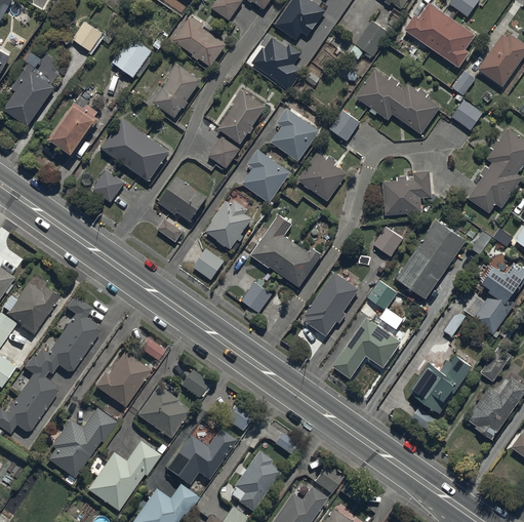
[(15,1),(13,0),(0,0),(0,23),(5,13),(8,14),(15,1)]
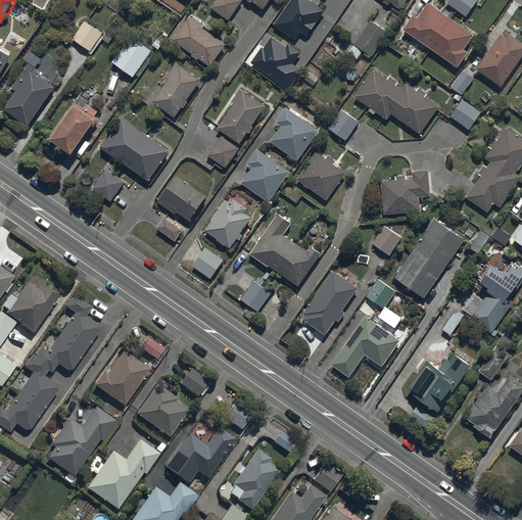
[(241,1),(239,0),(215,0),(210,6),(229,19),(241,1)]
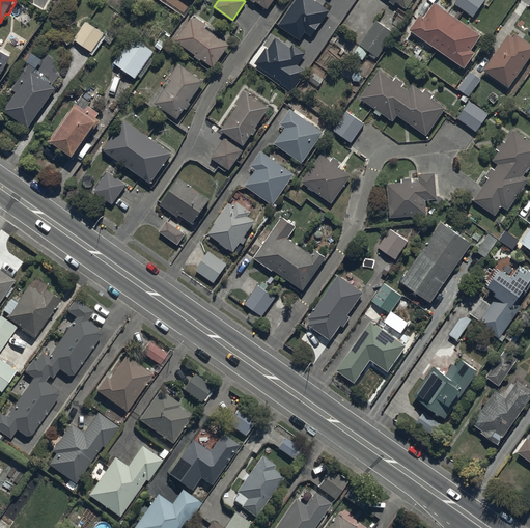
[(253,0),(267,9),(273,0),(253,0)]
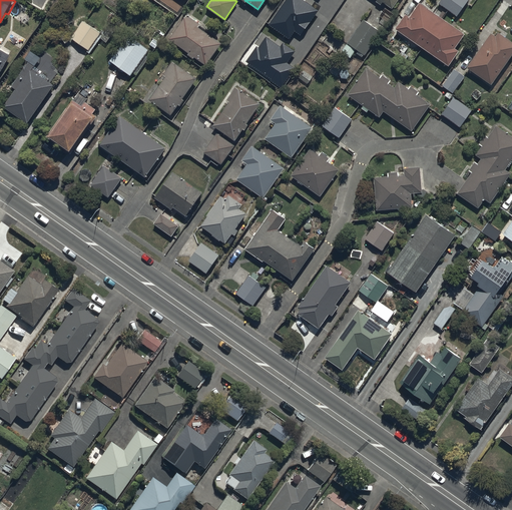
[(284,0),(267,24),(288,39),(293,32),(299,35),(317,10),(302,0),(284,0)]
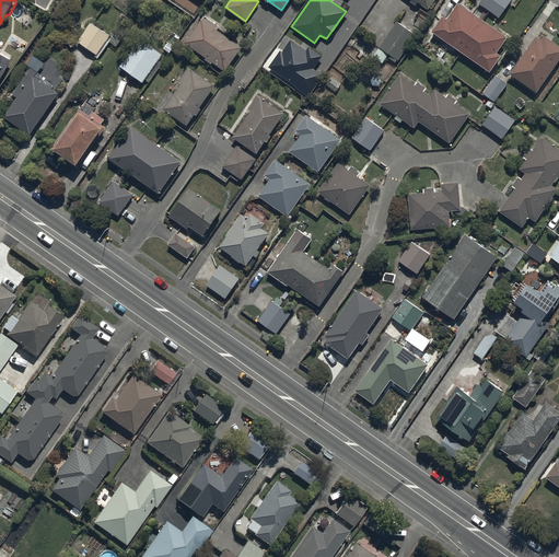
[(410,0),(409,1),(415,6),(417,2),(428,10),(434,0),(410,0)]
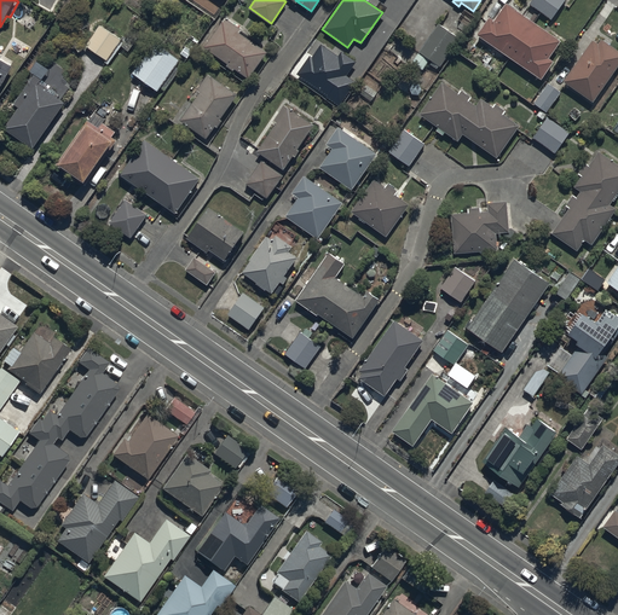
[(530,0),(529,1),(549,16),(561,0),(530,0)]
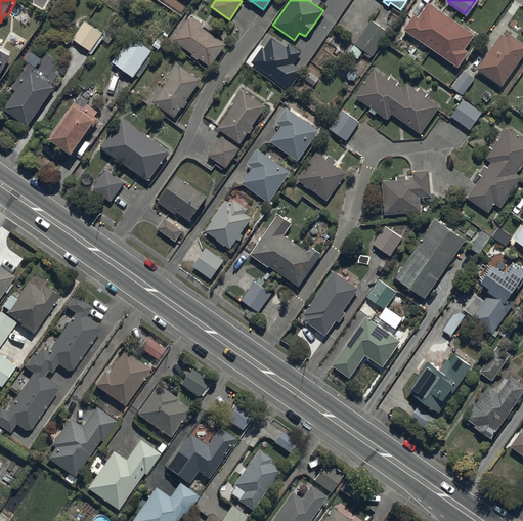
[(473,34),(427,2),(418,15),(413,13),(403,29),(458,66),(467,51),(464,48),(473,34)]
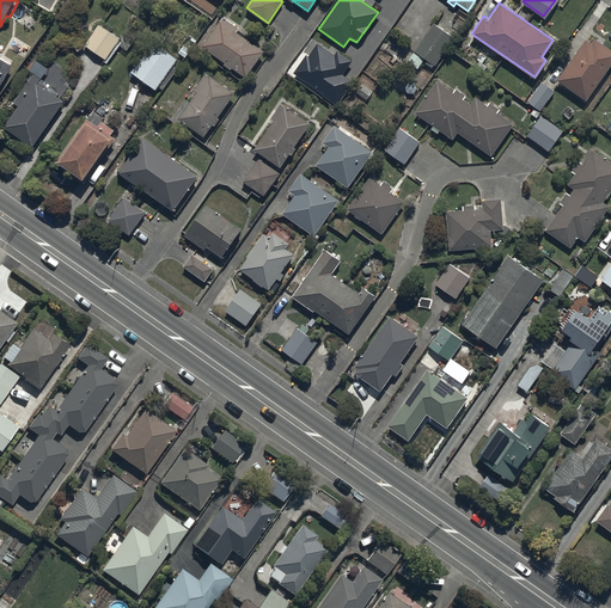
[(222,18),(202,47),(227,63),(225,67),(245,80),(263,54),(236,34),(239,30),(222,18)]
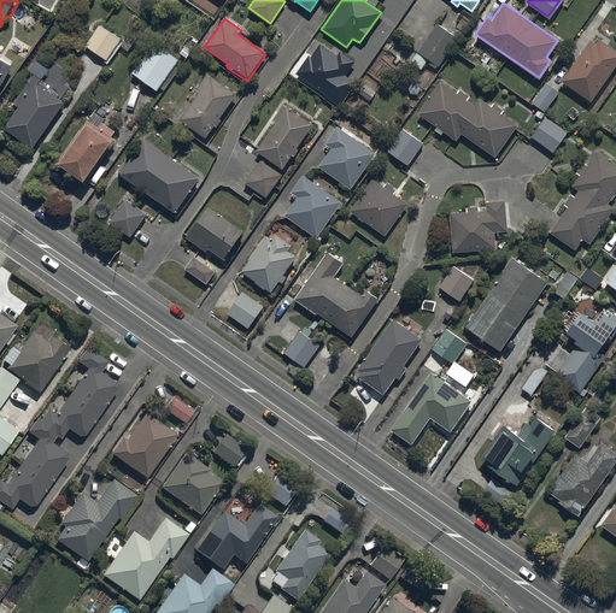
[(457,39),(435,23),(409,62),(420,70),(427,60),(438,66),(457,39)]
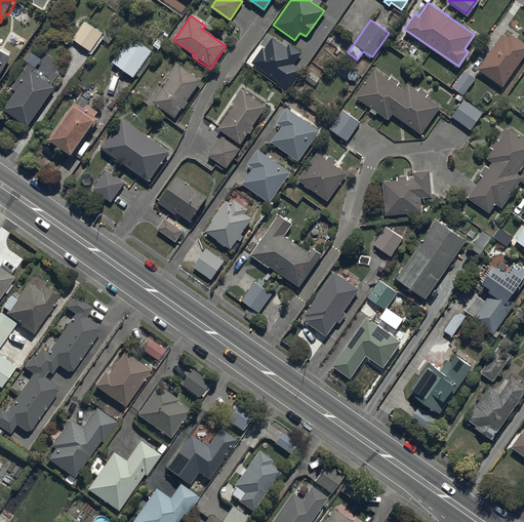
[(103,34),(83,21),(71,38),(90,51),(103,34)]
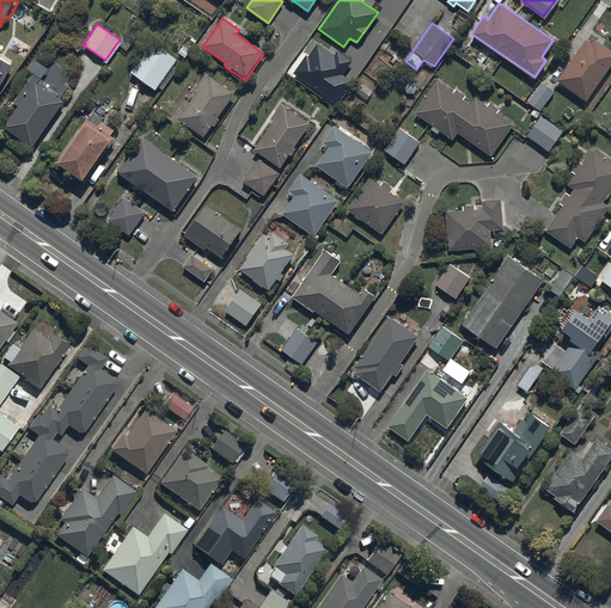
[(591,45),(585,42),(556,81),(585,102),(610,63),(610,51),(594,41),(591,45)]
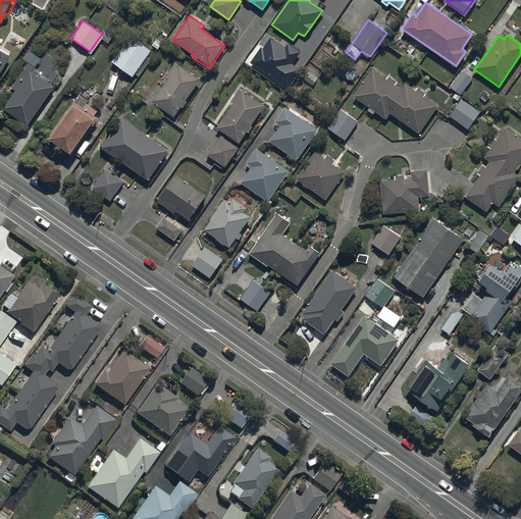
[(132,79),(151,51),(131,36),(111,63),(132,79)]
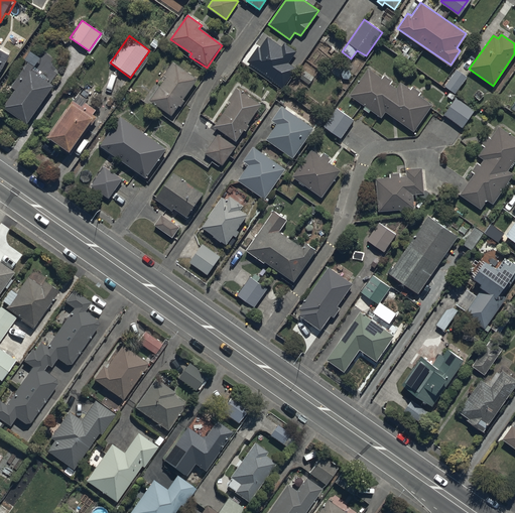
[(246,61),(271,80),(270,82),(281,89),(294,70),(287,63),(295,52),(282,43),(280,47),(265,36),(258,47),(257,46),(246,61)]
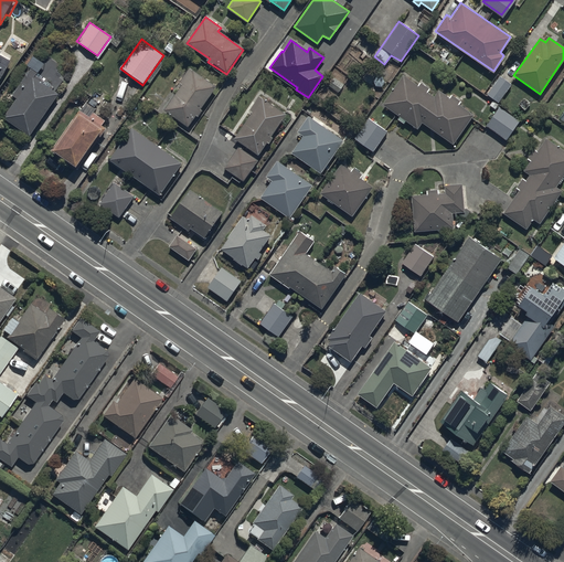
[(0,78),(10,62),(0,55),(0,78)]
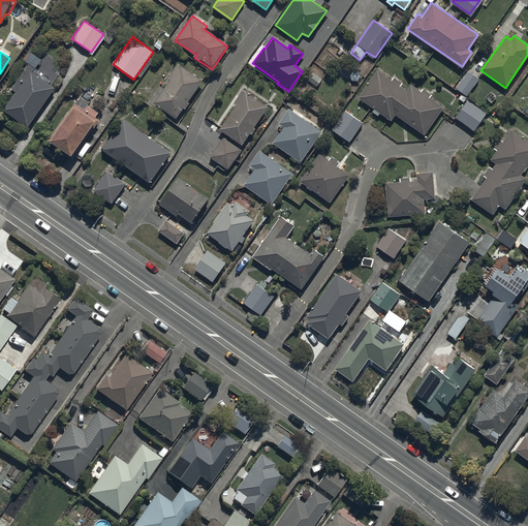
[(204,82),(178,63),(167,76),(171,79),(153,103),(177,119),(184,109),(186,110),(190,104),(188,103),(204,82)]
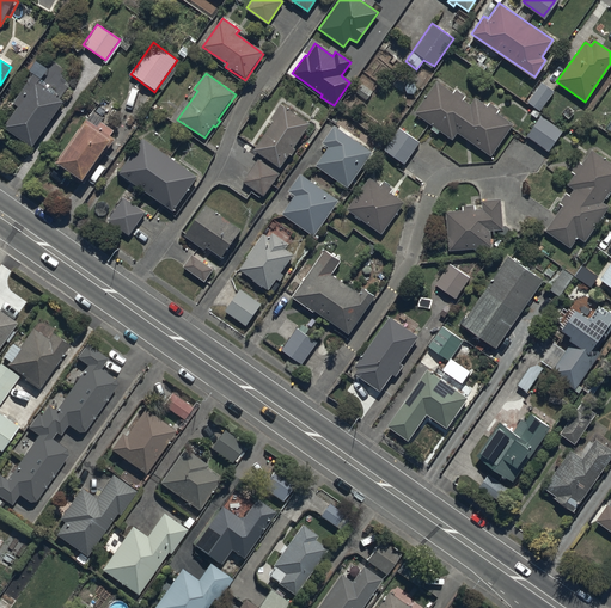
[(59,94),(41,83),(42,80),(34,75),(13,104),(19,108),(5,129),(31,148),(63,102),(56,97),(59,94)]
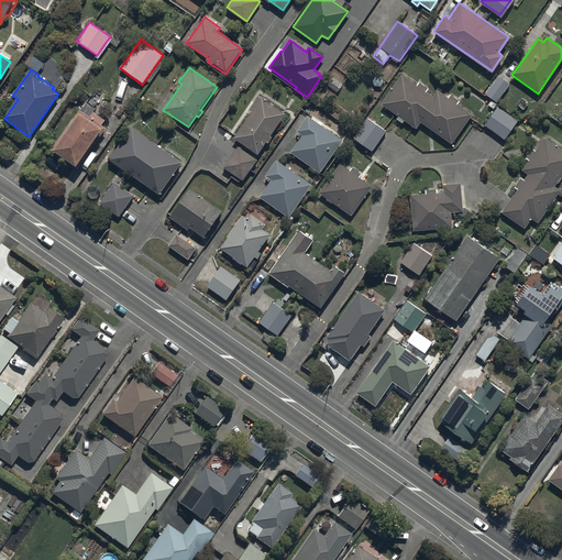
[(416,86),(401,75),(381,105),(397,117),(396,119),(401,123),(404,120),(416,129),(420,122),(451,144),(472,116),(456,103),(459,100),(450,95),(447,98),(437,90),(431,97),(426,92),(428,89),(419,83),(416,86)]
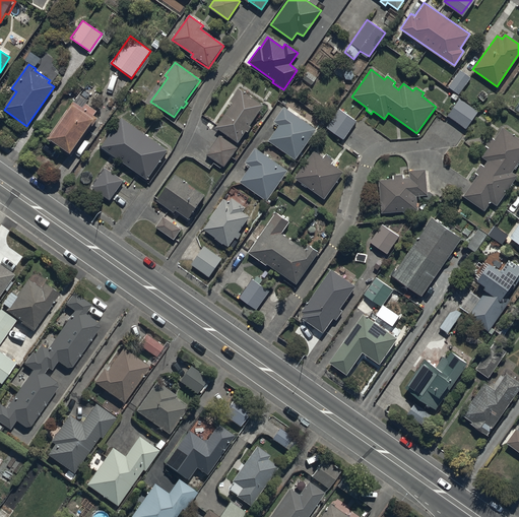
[(469,78),(459,70),(447,86),(458,94),(469,78)]
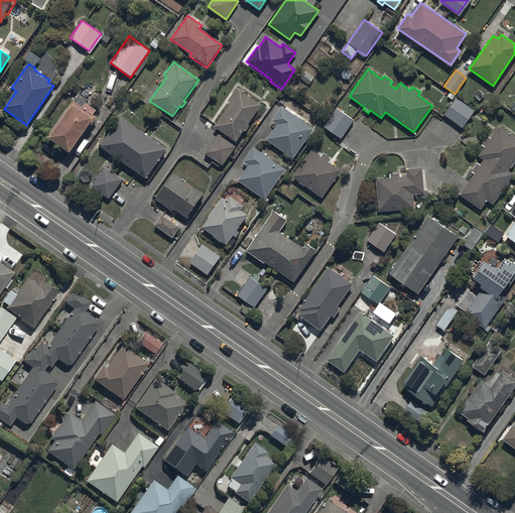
[(262,105),(237,88),(227,101),(231,104),(215,127),(236,142),(244,130),(246,132),(249,127),(247,125),(262,105)]
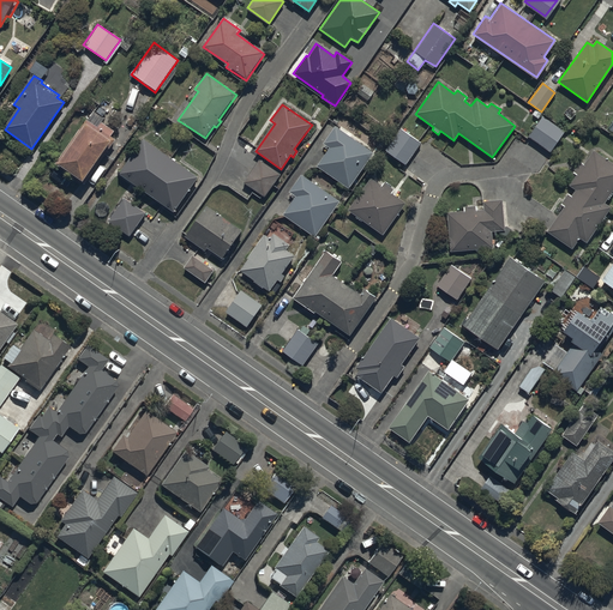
[(104,120),(92,112),(59,156),(61,157),(55,165),(84,186),(90,177),(95,181),(106,168),(100,163),(116,140),(112,137),(115,132),(102,122),(104,120)]
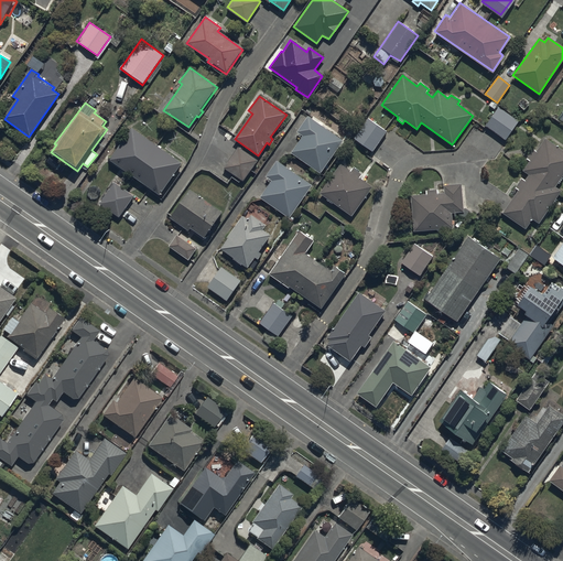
[(518,120),(498,107),(485,126),(505,139),(518,120)]
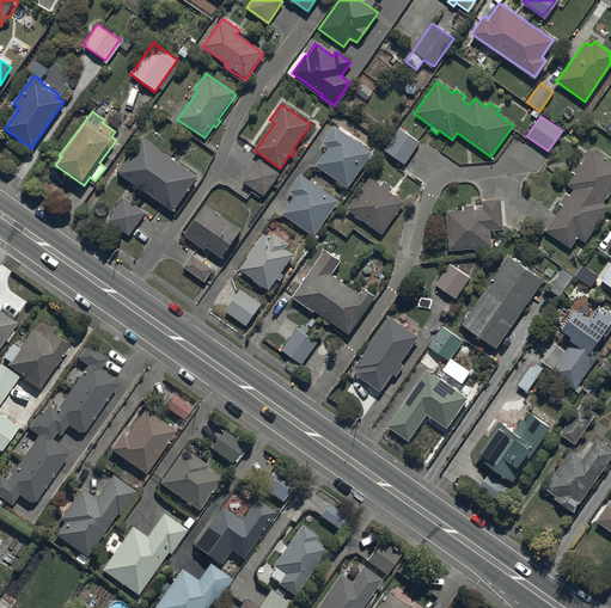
[(372,153),(333,126),(321,142),(329,148),(316,166),(347,189),(372,153)]
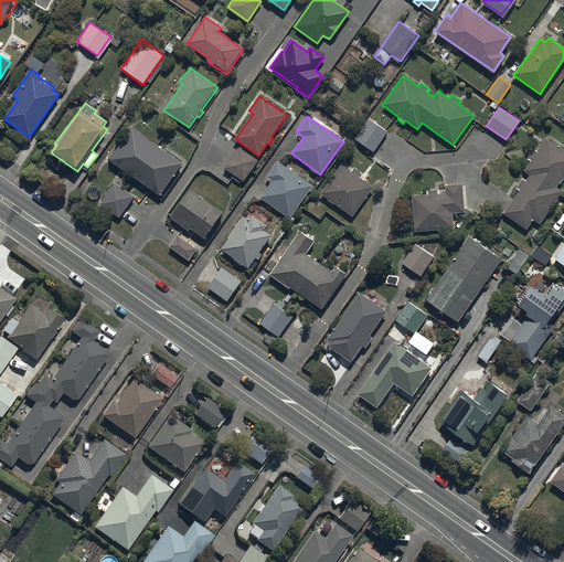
[(385,130),(368,117),(353,137),(372,150),(385,130)]
